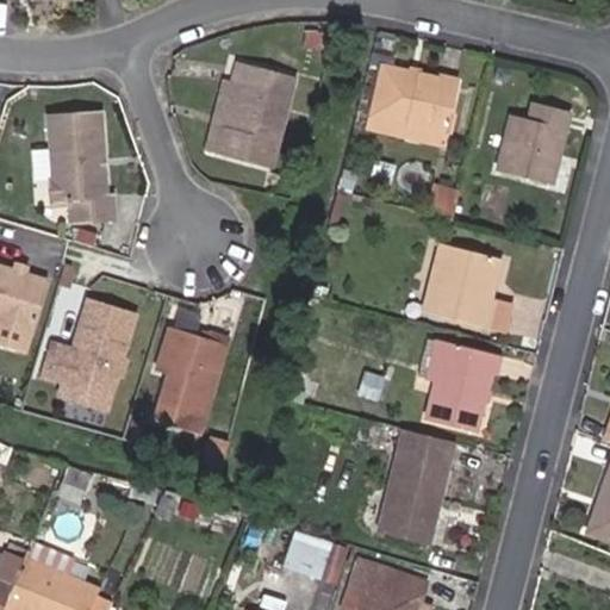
[(388,64),(394,39),(375,35),(356,113),(369,117),(380,67),(381,64),(388,64)]
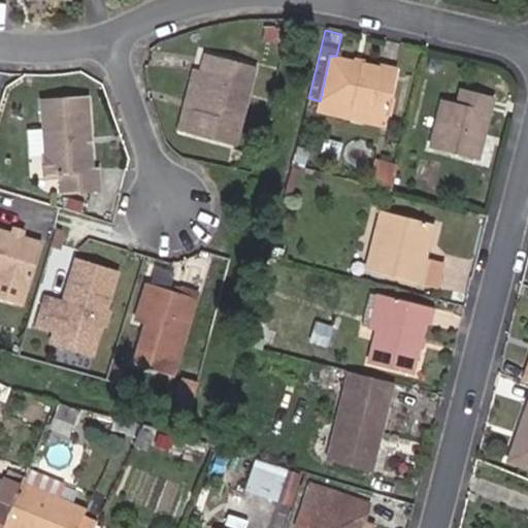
[(234,145),(255,67),(204,55),(200,71),(206,72),(198,103),(192,101),(185,133),(234,145)]
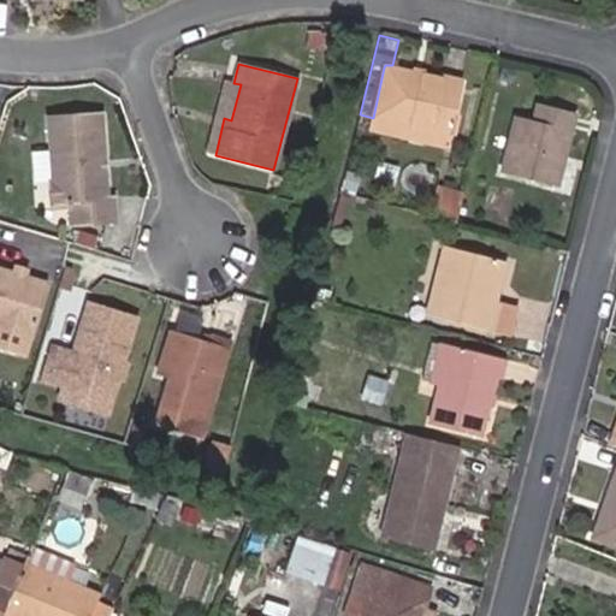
[(449,137),(461,84),(384,67),(373,118),(372,119),(449,137)]
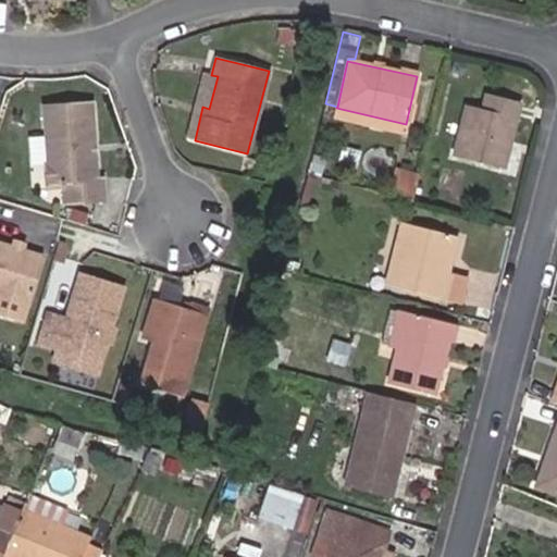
[(502,169),(519,102),(484,94),(480,110),(466,106),(452,156),(502,169)]
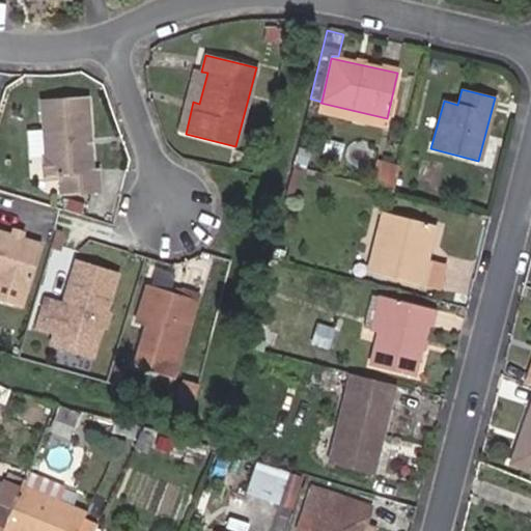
[(91,169),(87,98),(38,101),(45,175),(58,175),(59,193),(99,191),(96,169),(91,169)]
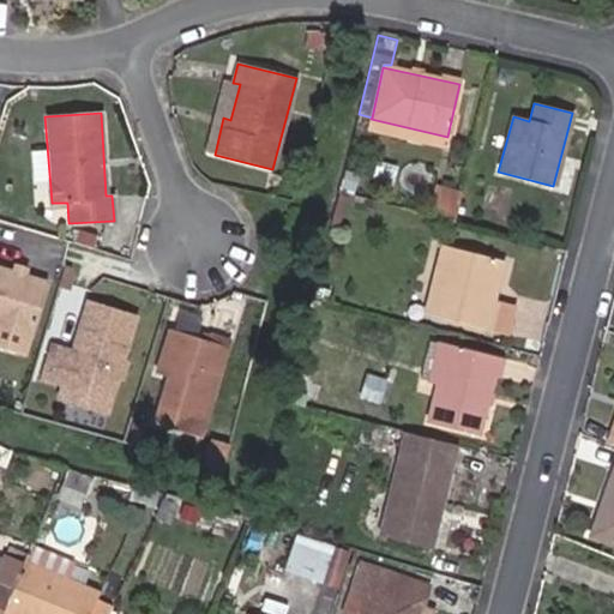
[(447,137),(371,119),(368,131),(444,149),(447,137)]
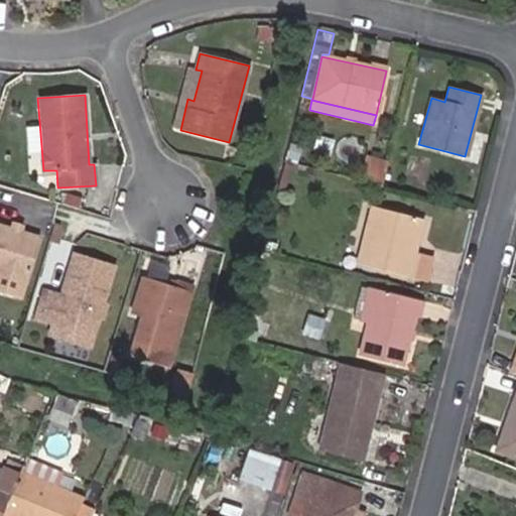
[(296,160),(302,135),(291,133),(284,157),(296,160)]
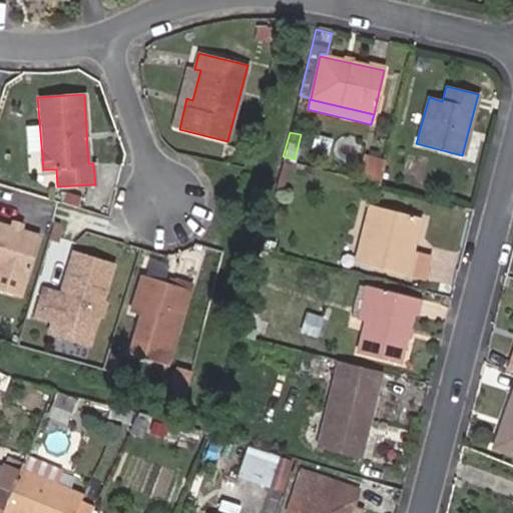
[(378,185),(385,159),(363,154),(356,179),(378,185)]
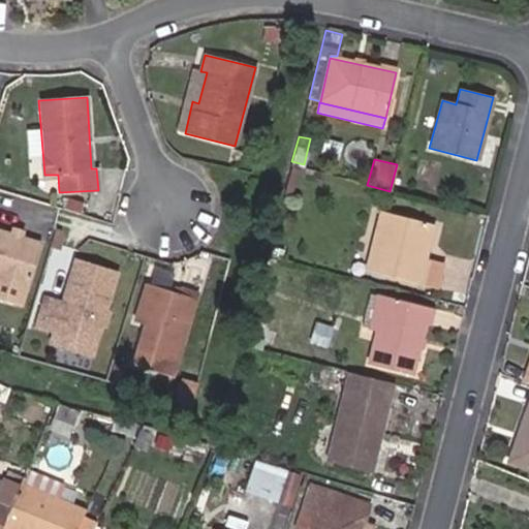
[(80,213),(82,204),(66,199),(64,208),(80,213)]
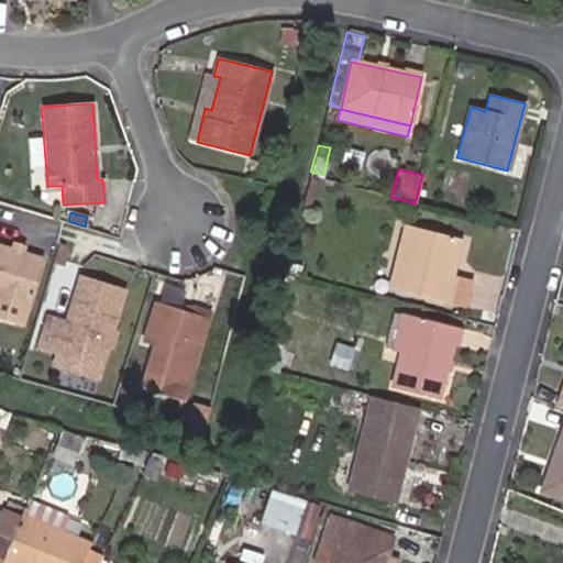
[(452,275),(461,239),(405,225),(388,288),(444,302),(452,275)]
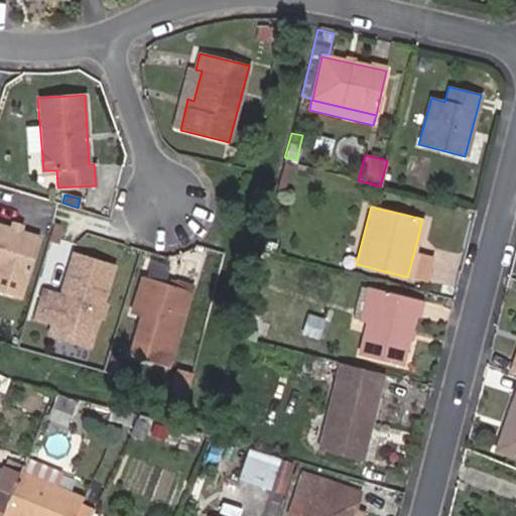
[(22,231),(23,226),(10,222),(8,227),(22,231)]
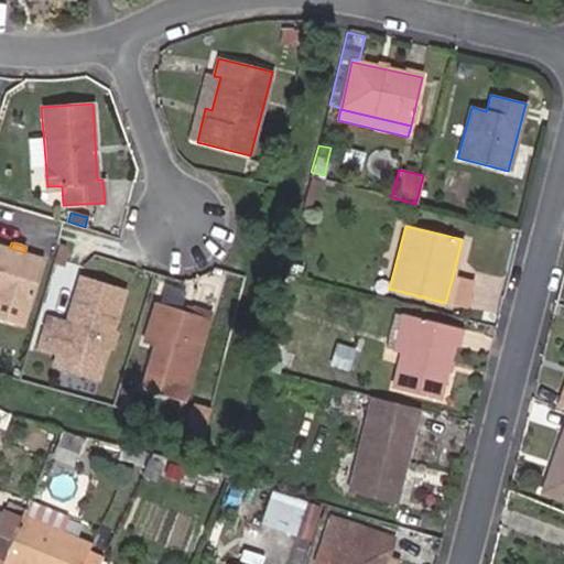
[(0,297),(28,306),(43,259),(24,252),(9,248),(0,246),(0,297)]
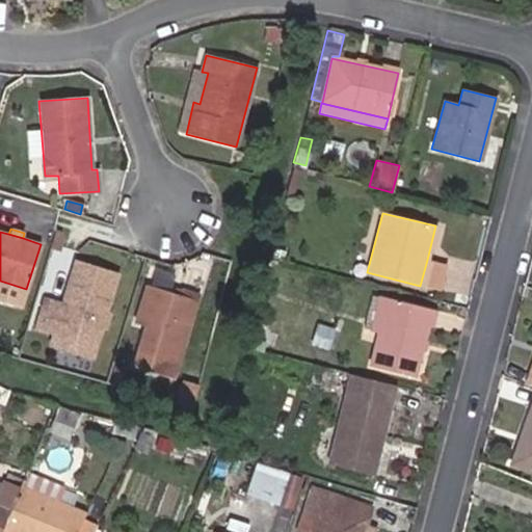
[(436,290),(443,264),(427,260),(420,286),(436,290)]
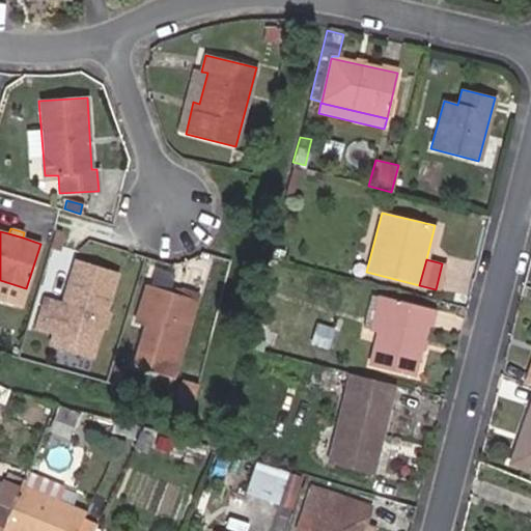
[(90,357),(116,274),(75,261),(62,303),(45,297),(34,329),(53,334),(49,344),(90,357)]
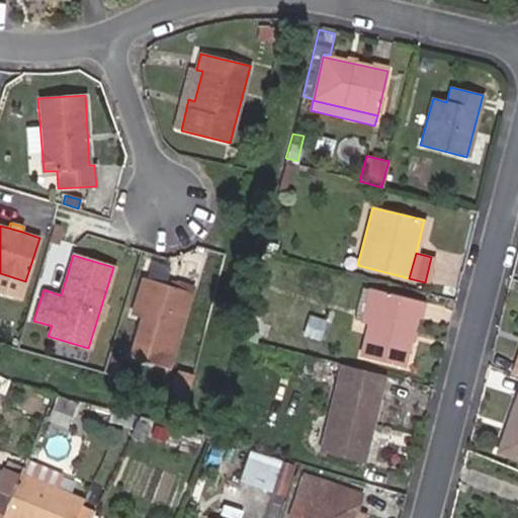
[(168,369),(194,286),(175,281),(175,282),(173,288),(167,285),(141,278),(130,315),(140,318),(127,356),(168,369)]
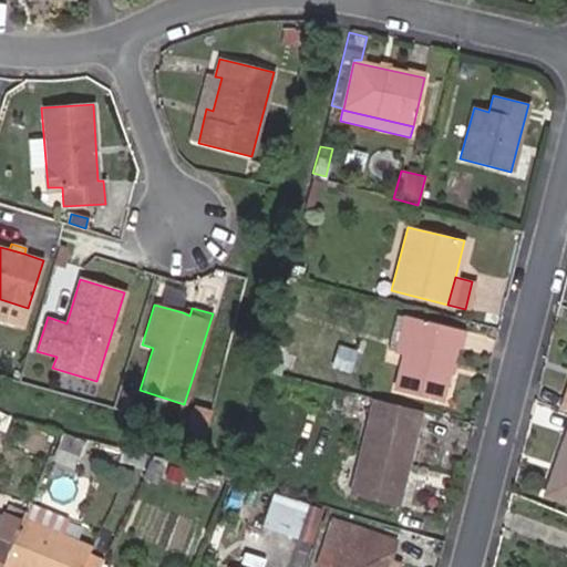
[(403,354),(412,318),(404,317),(394,352),(403,354)]
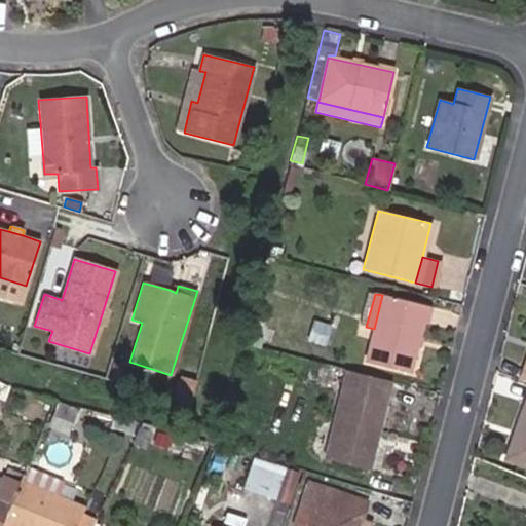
[(409,373),(422,323),(426,324),(430,306),(382,295),(374,329),(365,362),(409,373)]
